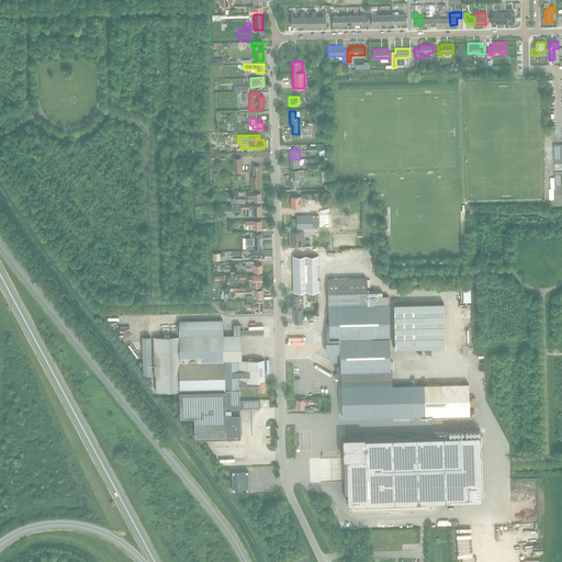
[(303,159),(300,159),(290,159),(291,168),(296,168),(300,168),(300,164),(301,164),(302,164),(303,164),(303,163),(304,161),(303,159)]
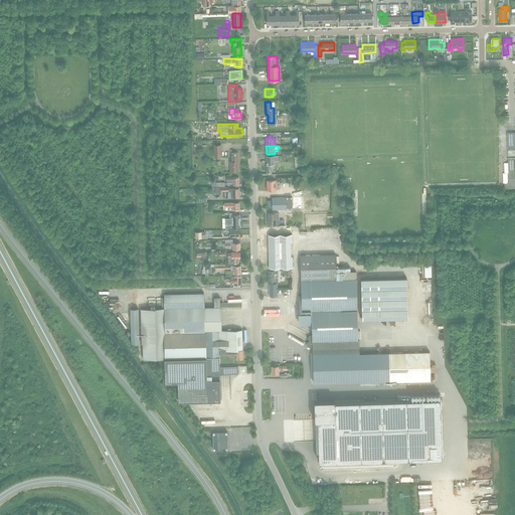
[(231,161),(230,161),(230,171),(238,170),(238,153),(231,153),(231,161)]
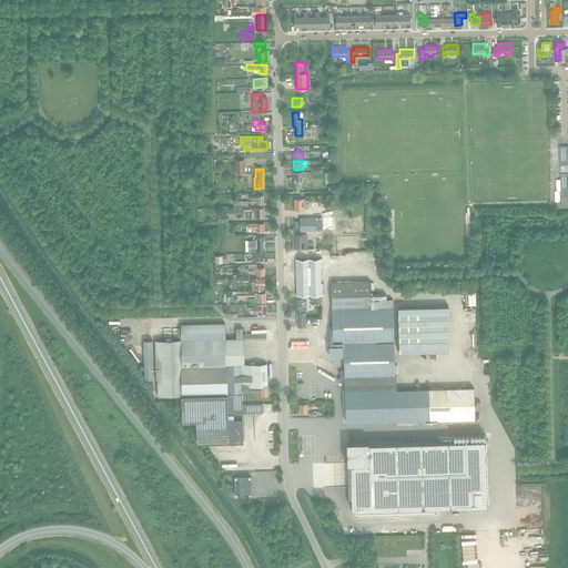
[(303,181),(303,176),(307,176),(307,172),(293,172),(294,190),(300,190),(300,181),(303,181)]
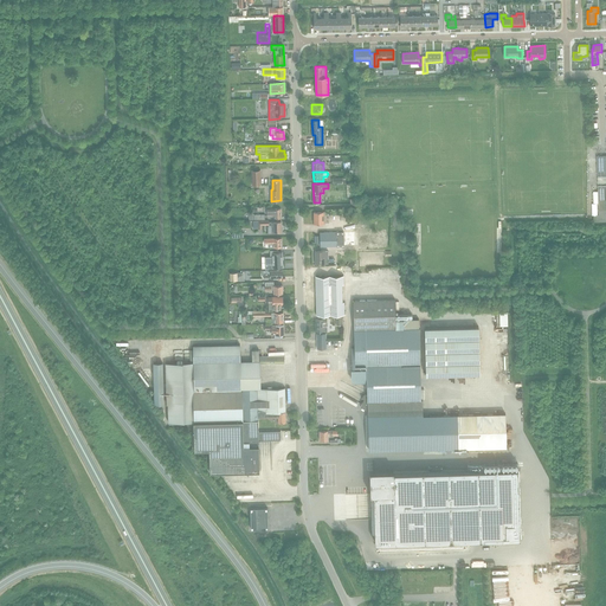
[(599,216),(594,216),(594,221),(605,220),(605,186),(598,186),(599,216)]
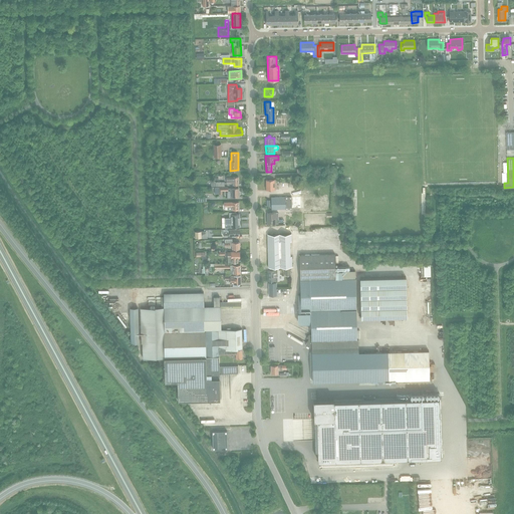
[(238,177),(226,177),(227,183),(233,182),(233,185),(238,185),(238,177)]
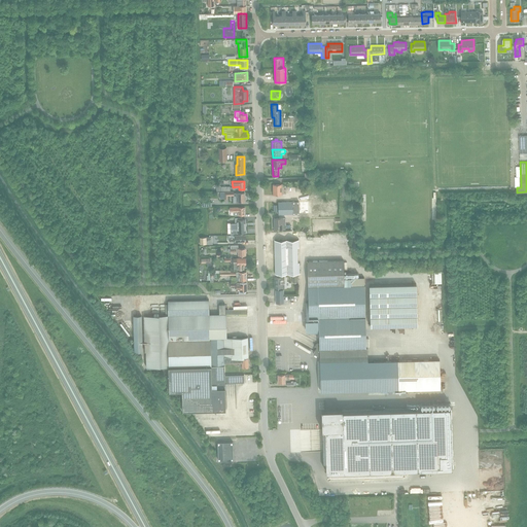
[(281,184),(273,184),(273,194),(281,194),(281,184)]
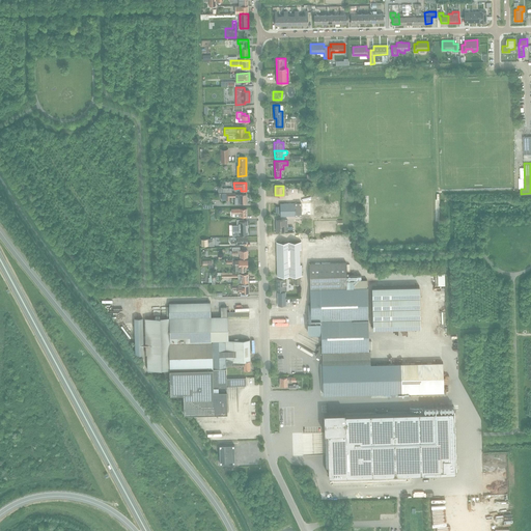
[(226,193),(222,194),(222,200),(226,200),(229,200),(229,197),(235,197),(235,198),(234,198),(234,204),(241,204),(241,202),(247,202),(247,201),(247,198),(246,198),(246,194),(240,194),(235,195),(235,193),(226,193)]
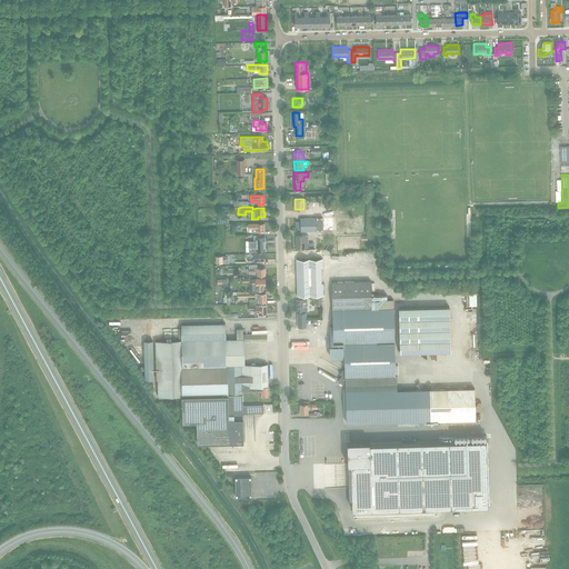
[(322,217),(300,218),(300,231),(307,231),(310,231),(322,230),(322,217)]
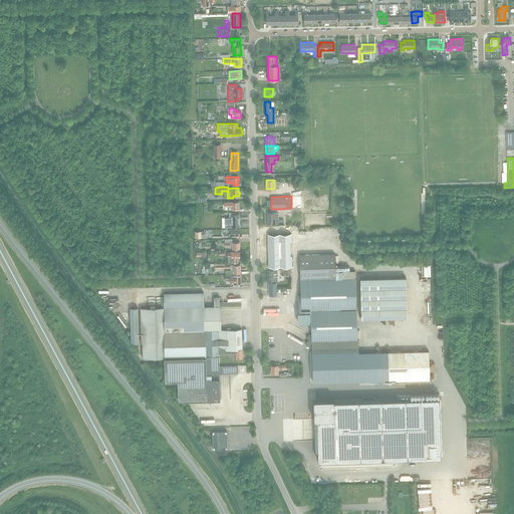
[(232,210),(239,210),(239,202),(224,202),(224,206),(228,206),(228,210),(232,210)]
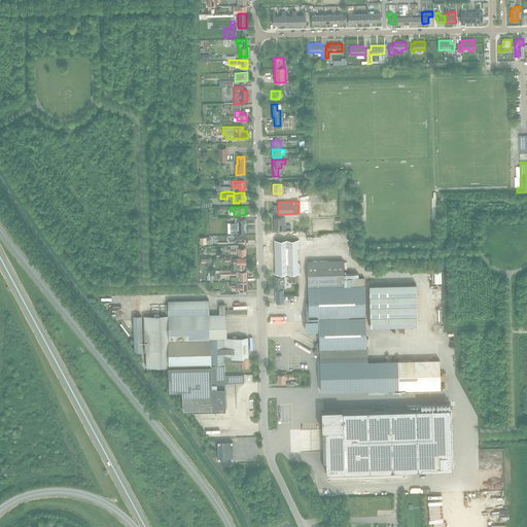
[(235,223),(231,223),(231,234),(238,234),(238,233),(245,233),(245,230),(245,222),(245,219),(242,219),(242,217),(235,218),(235,223)]
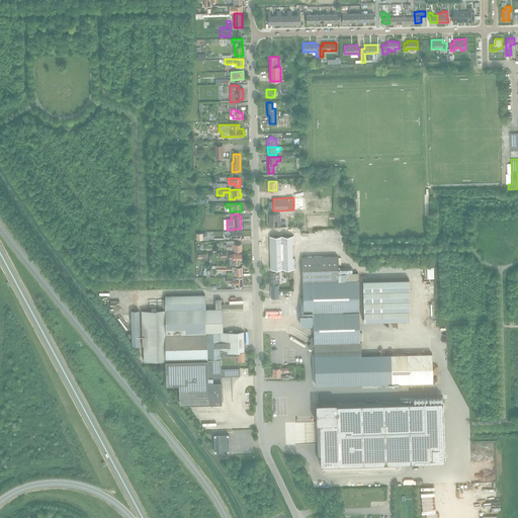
[(279,214),(277,214),(269,214),(269,226),(280,226),(280,225),(285,225),(285,221),(280,221),(279,214)]
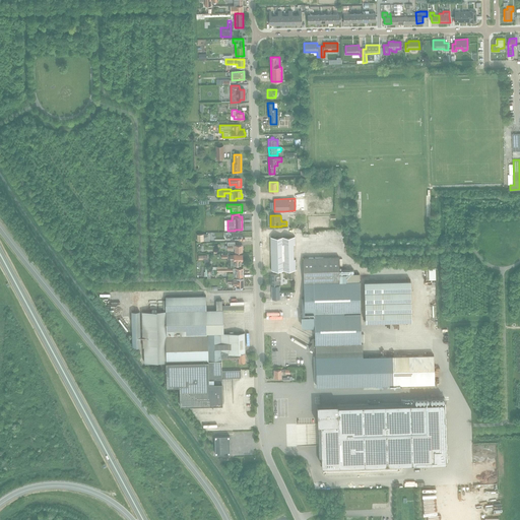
[(295,236),(270,237),(271,270),(296,269),(296,259),(294,259),(294,244),(295,244),(295,236)]
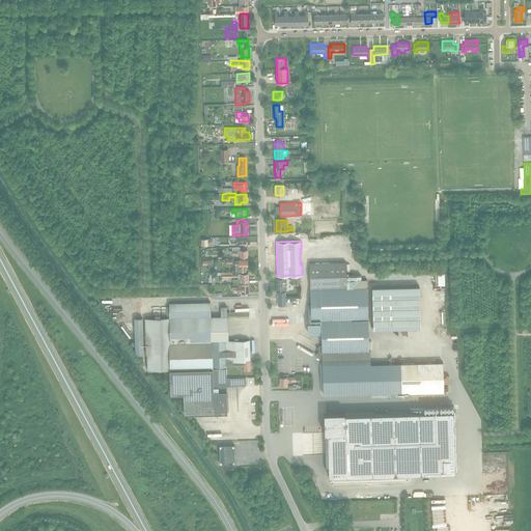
[(248,257),(247,250),(240,250),(240,247),(232,247),(232,254),(240,254),(240,257),(248,257)]
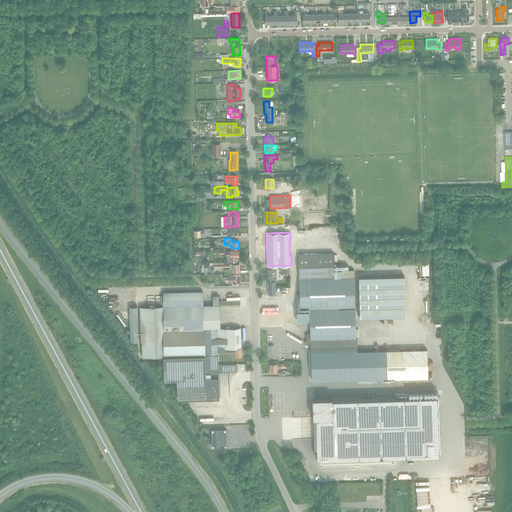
[(237,257),(239,257),(239,250),(227,250),(227,261),(237,261),(237,257)]
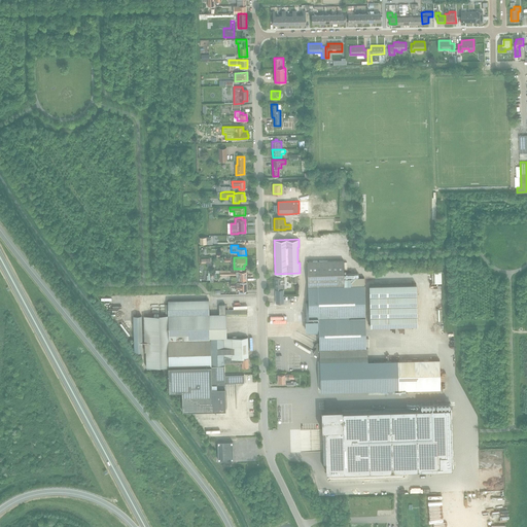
[(344,285),(343,259),(307,260),(308,286),(308,302),(306,302),(307,318),(307,320),(306,328),(318,328),(318,317),(319,317),(319,343),(316,343),(315,346),(317,347),(313,353),(319,357),(320,391),(441,387),(440,359),(367,361),(367,348),(366,348),(365,346),(365,338),(364,285),(344,285)]
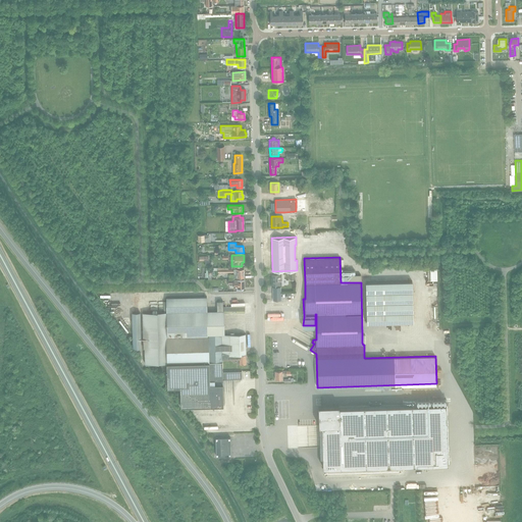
[(233,269),(233,277),(244,277),(244,269),(233,269)]
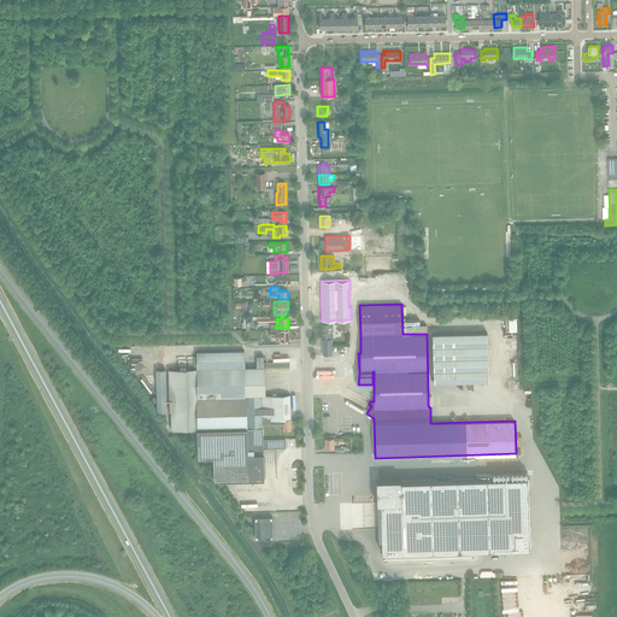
[(333,324),(322,325),(323,339),(333,338),(333,324)]
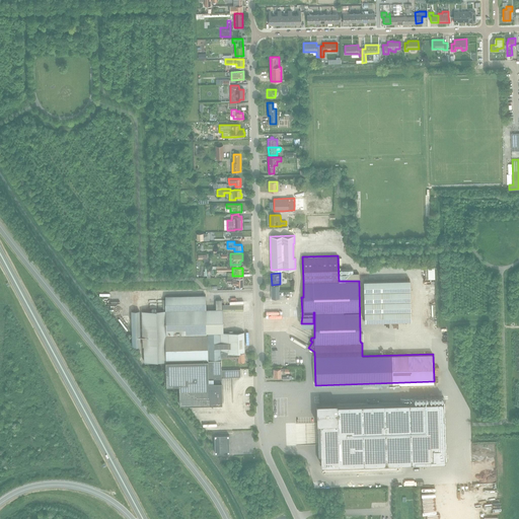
[(242,278),(227,279),(227,283),(232,283),(232,286),(236,286),(242,286),(242,278)]
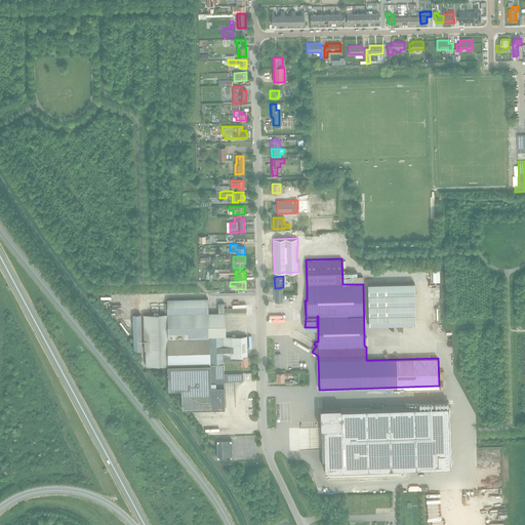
[(368,284),(369,325),(415,324),(414,283),(368,284)]
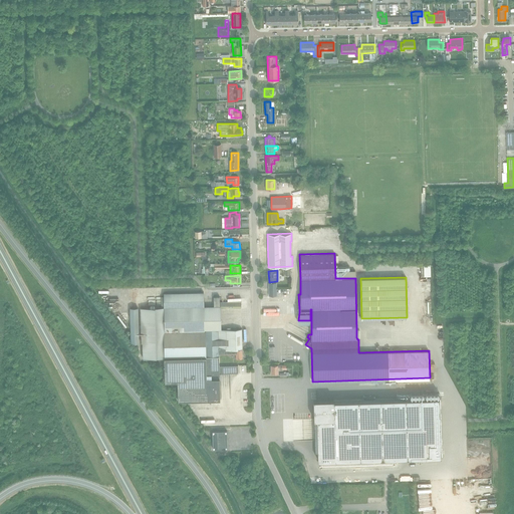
[(276,291),(276,282),(269,282),(269,296),(278,295),(278,291),(276,291)]
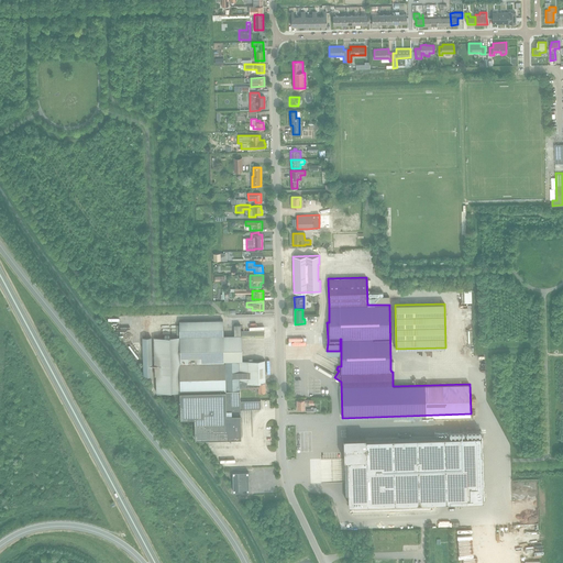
[(178,337),(155,337),(156,392),(179,392),(179,398),(180,398),(180,418),(195,418),(195,439),(241,438),(240,409),(261,408),(261,400),(240,400),(240,387),(255,387),(260,386),(260,383),(265,383),(265,382),(264,360),(241,361),(241,324),(234,324),(234,335),(223,335),(223,320),(179,320),(179,324),(177,324),(178,337)]
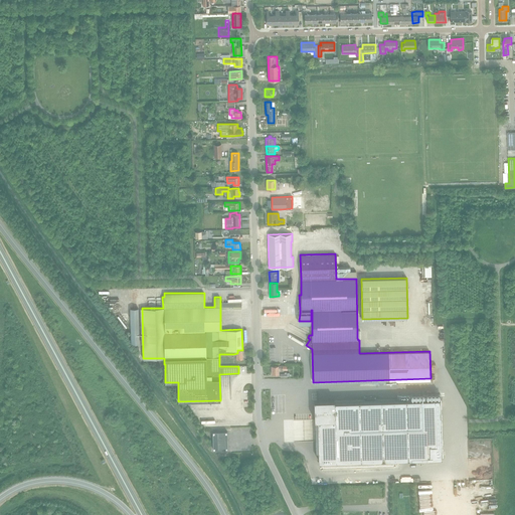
[(138,308),(131,308),(132,344),(139,343),(138,308)]
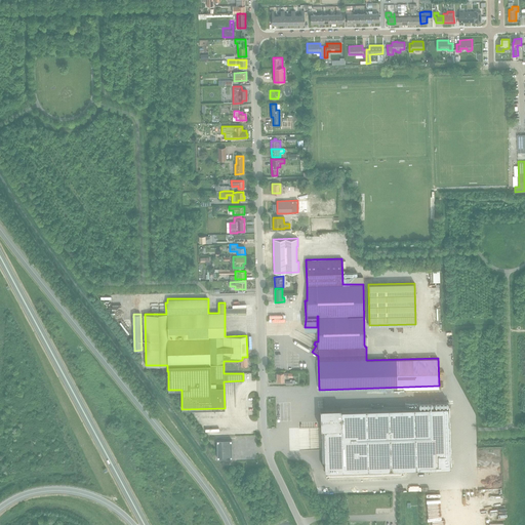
[(247,365),(247,357),(242,357),(242,360),(238,361),(238,366),(247,365)]
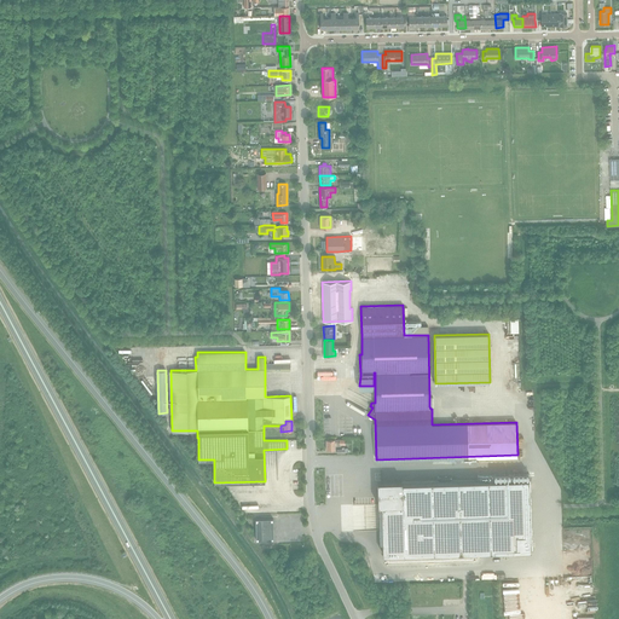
[(327,439),(327,450),(335,450),(335,445),(336,445),(336,443),(335,443),(335,439),(327,439)]
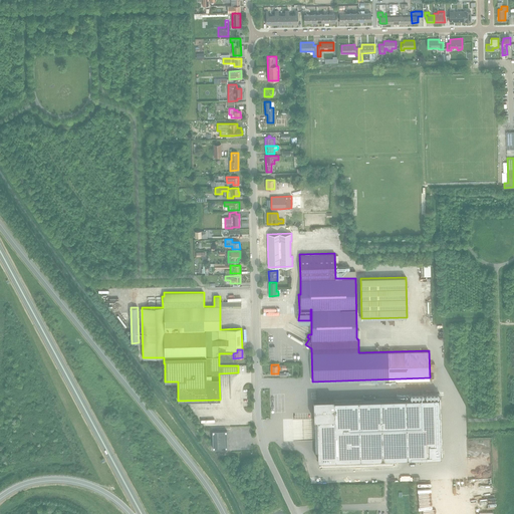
[(333,399),(313,400),(314,419),(316,419),(318,460),(441,456),(439,397),(333,401),(333,399)]
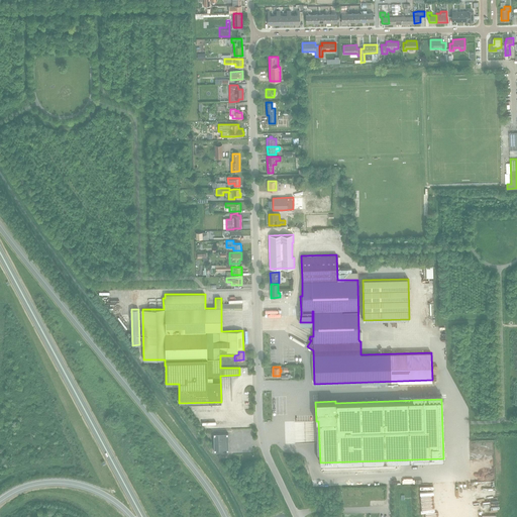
[(214,451),(228,450),(228,439),(227,439),(227,437),(228,437),(228,433),(213,433),(214,451)]
